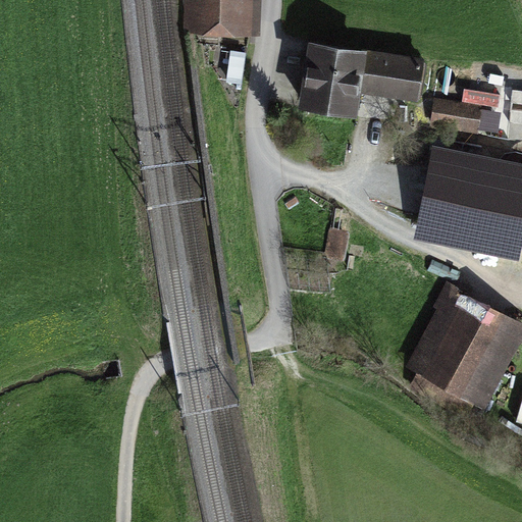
[(187,0),(187,32),(251,34),(252,0),(187,0)]
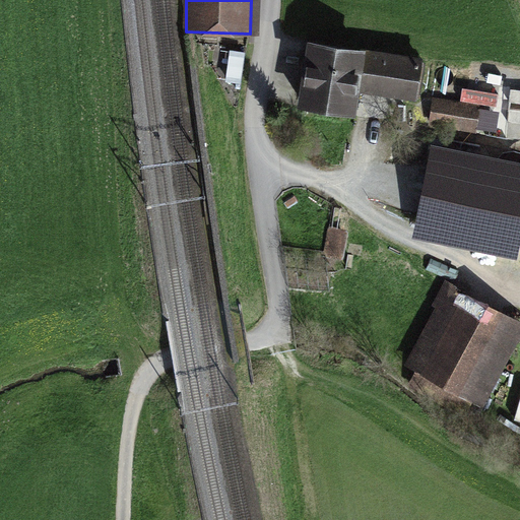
[(420,57),(310,38),(304,73),(299,104),(355,114),(360,89),(413,100),(420,57)]
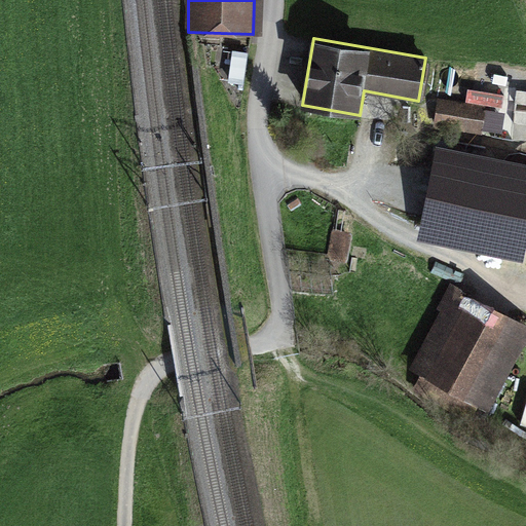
[(466,105),(439,100),(434,127),(482,137),(484,128),(496,130),(502,97),(470,90),(466,105)]
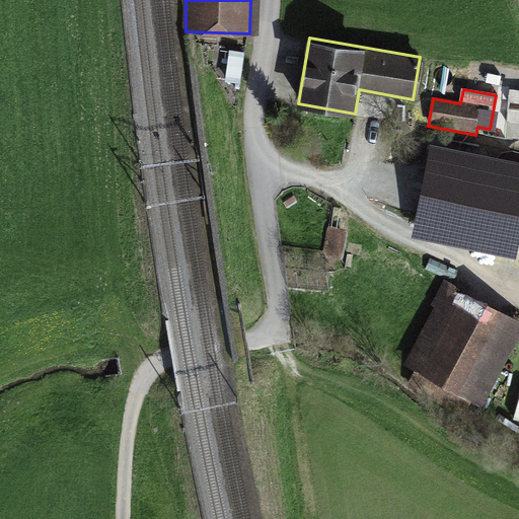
[(518,161),(431,143),(412,235),(516,256),(518,243),(518,161)]
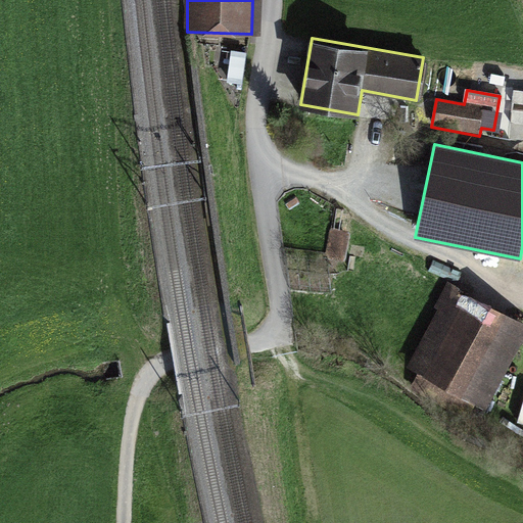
[(346,255),(352,231),(334,226),(328,250),(346,255)]
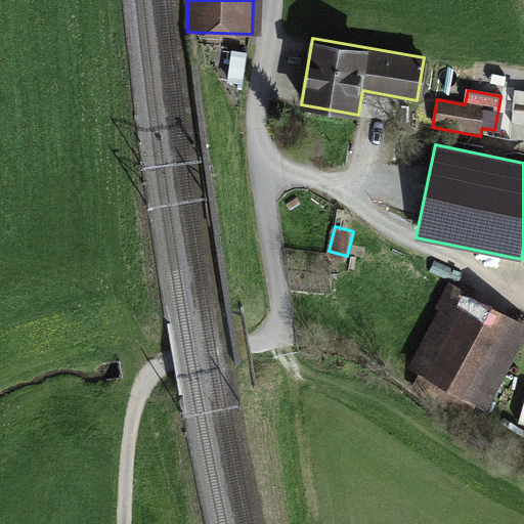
[(522,322),(452,288),(412,364),(483,399),(522,322)]
